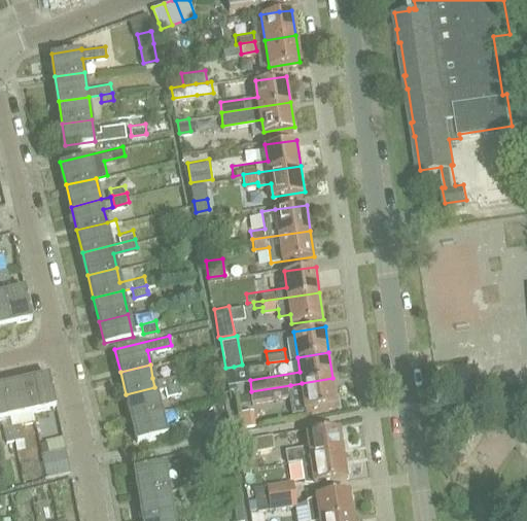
[(225,368),(224,368),(227,382),(236,380),(234,367),(225,368)]
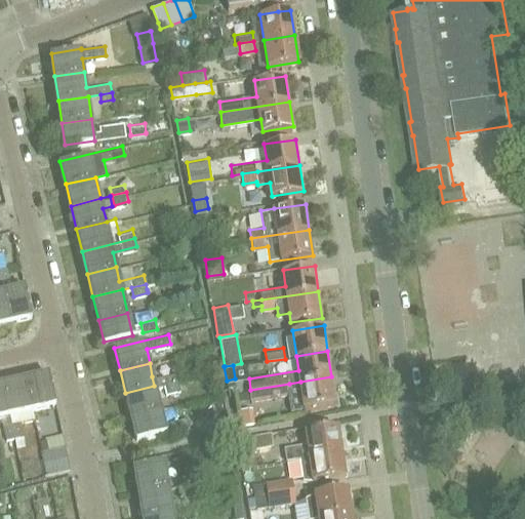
[(165,383),(178,380),(175,370),(162,373),(165,383)]
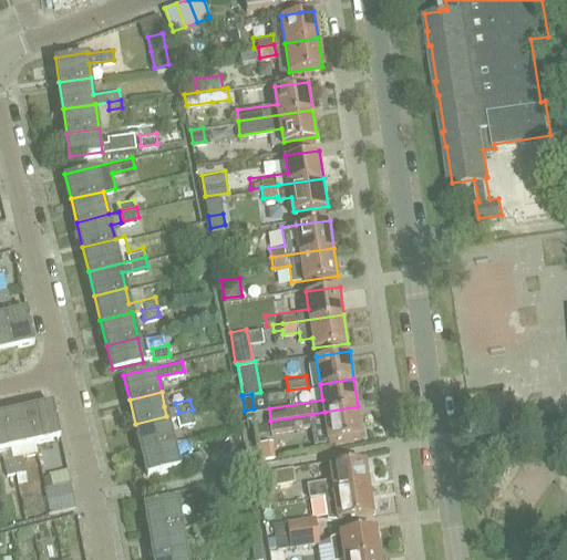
[(358,406),(325,412),(328,439),(362,434),(358,406)]
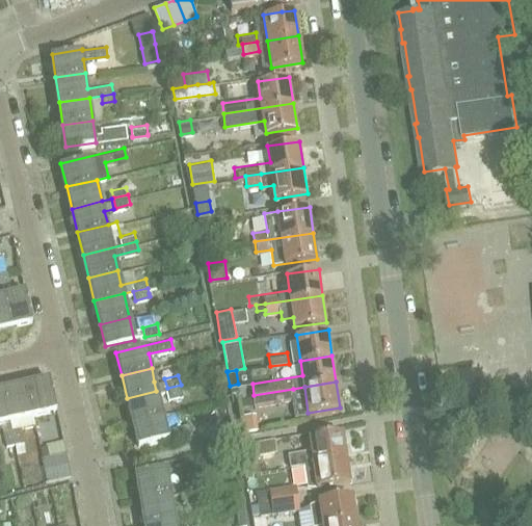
[(127,398),(133,421),(162,414),(159,400),(191,392),(189,383),(181,385),(167,388),(156,391),(127,398)]
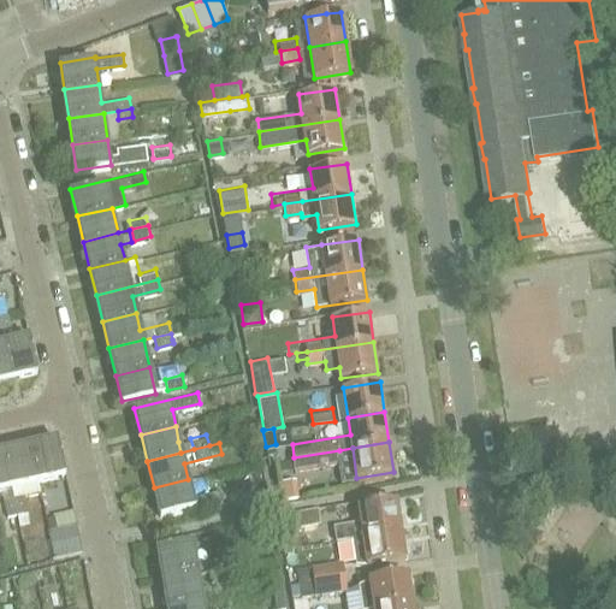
[(339,450),(294,457),(296,468),(341,461),(339,450)]
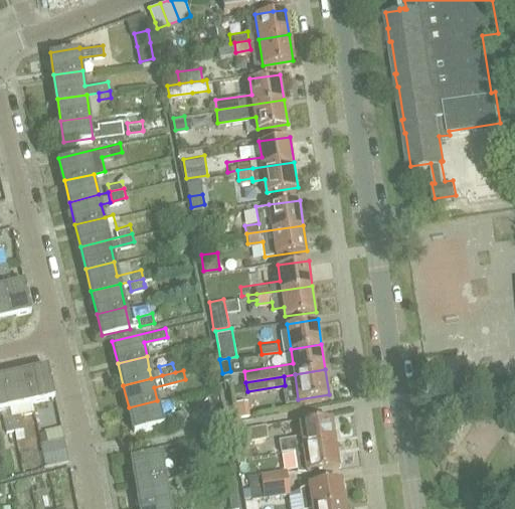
[(23,385),(0,391),(0,414),(29,407),(23,385)]
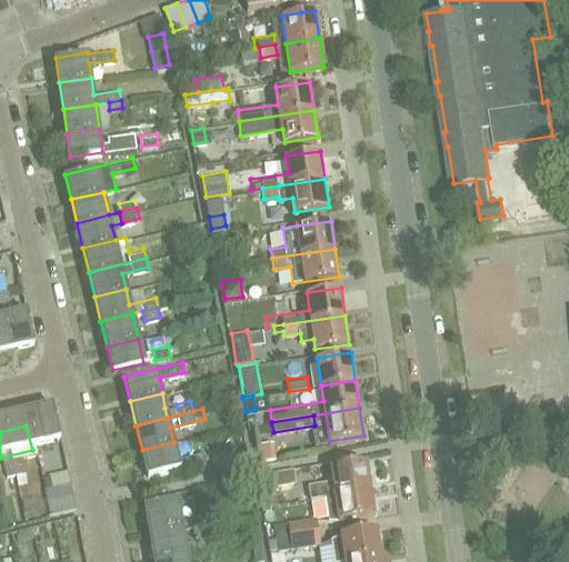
[(177,458),(173,442),(142,450),(148,474),(179,467),(190,463),(207,459),(205,450),(188,454),(177,458)]
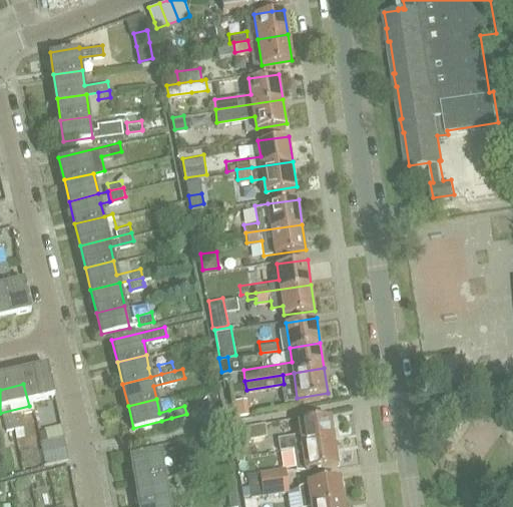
[(29,406),(0,413),(0,434),(34,426),(29,406)]
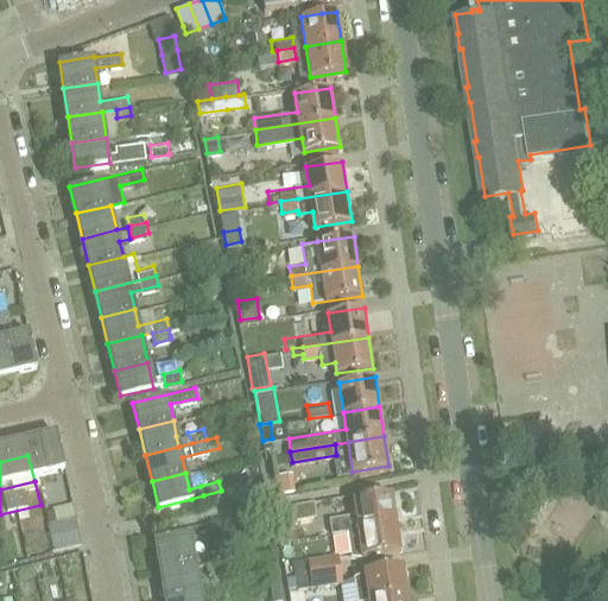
[(331,531),(348,529),(397,520),(393,505),(396,505),(396,494),(393,495),(392,492),(354,499),(356,512),(346,514),(329,517),(331,531)]
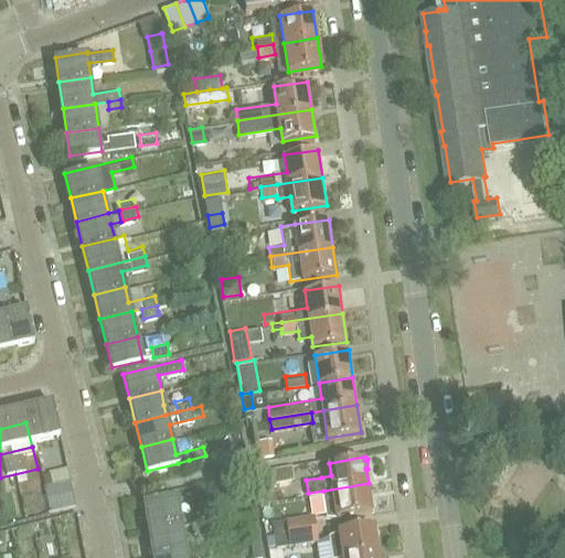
[(292,473),(290,462),(256,469),(258,480),(292,473)]
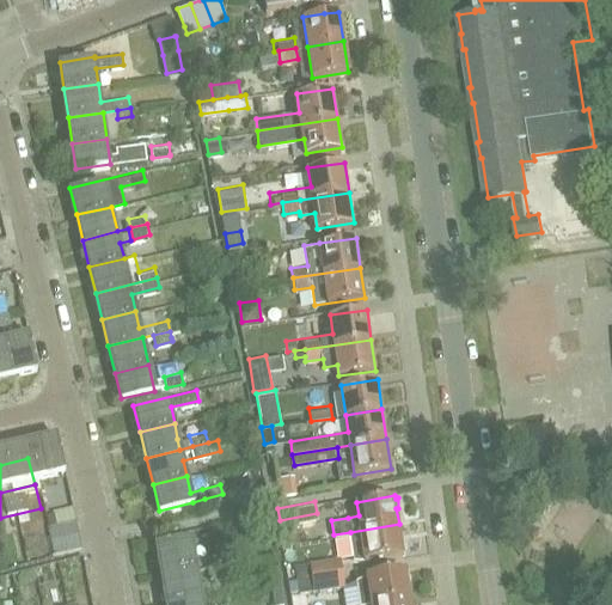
[(41,508),(0,518),(0,532),(2,543),(47,531),(41,508)]
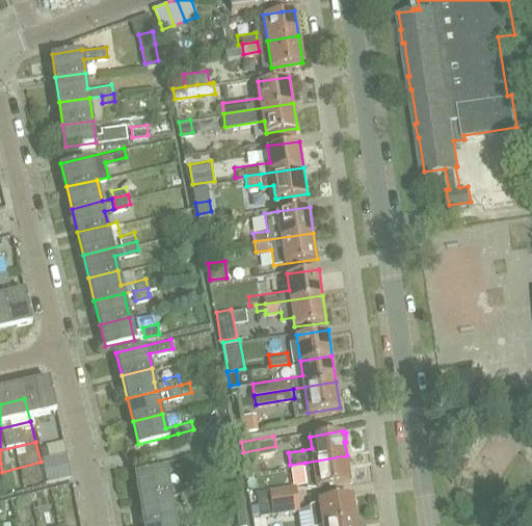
[(349,469),(347,455),(304,463),(308,484),(317,485),(317,487),(351,481),(350,478),(352,478),(351,469),(349,469)]
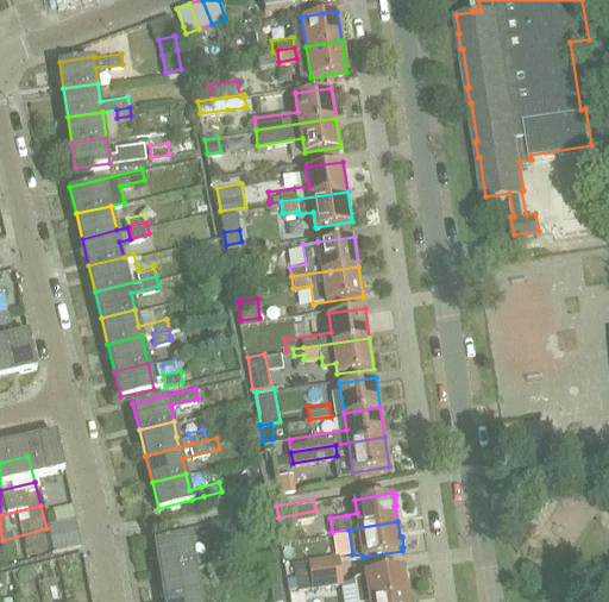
[(46,528),(2,540),(8,564),(52,552),(46,528)]
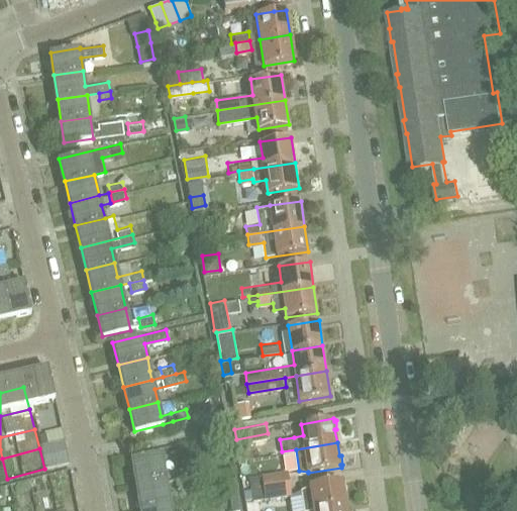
[(136,483),(165,478),(161,452),(131,457),(136,483)]
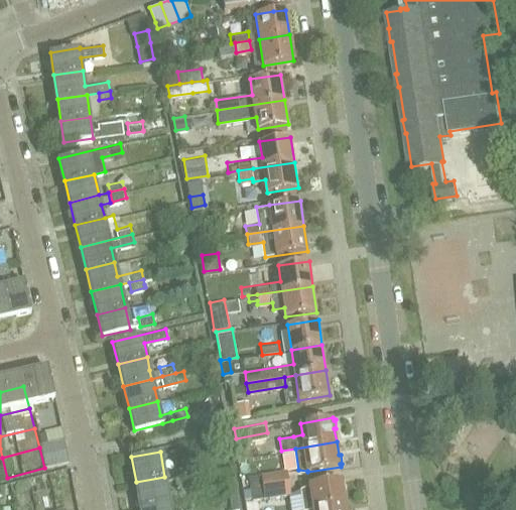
[(172,467),(174,476),(188,474),(186,465),(172,467)]
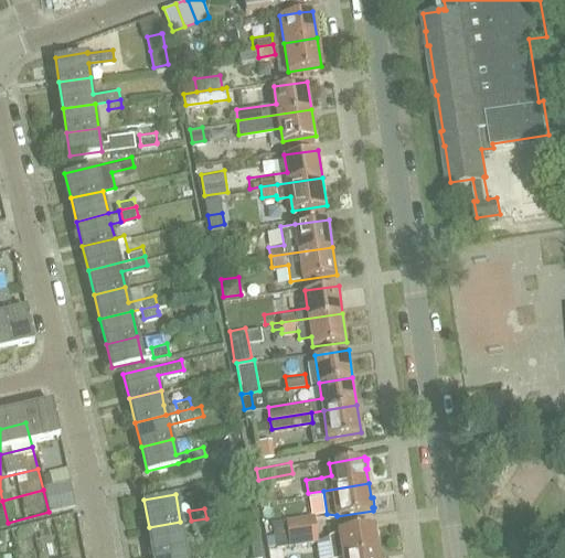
[(49,512),(8,523),(13,544),(54,534),(49,512)]
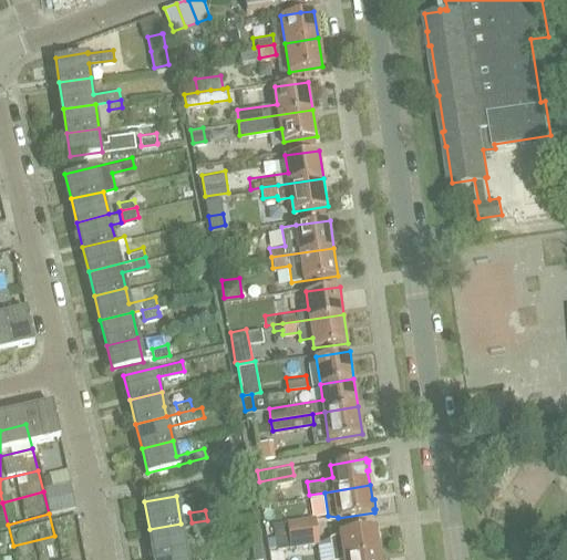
[(275,535),(318,528),(316,515),(272,521),(275,535)]
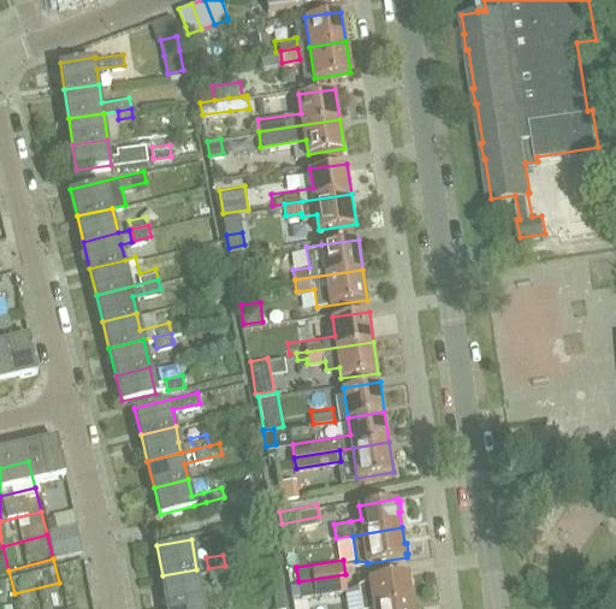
[(225,566),(208,568),(209,579),(226,575),(225,566)]
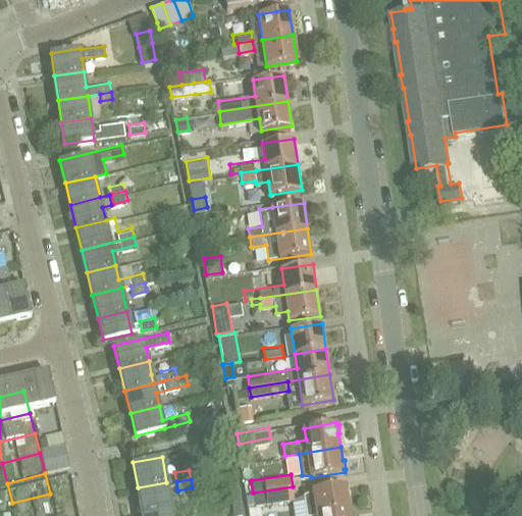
[(228,481),(231,498),(241,496),(238,480),(228,481)]
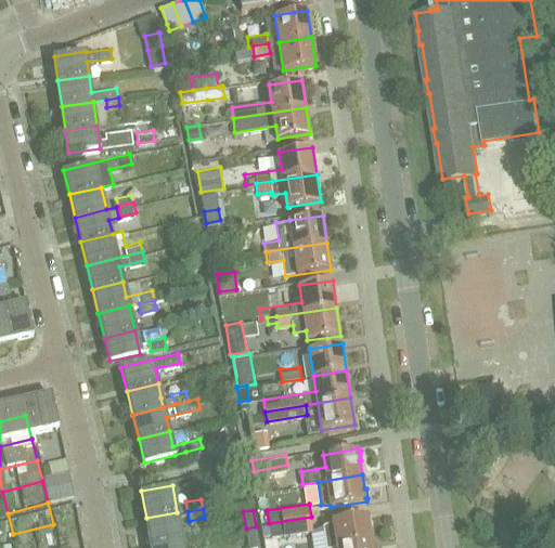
[(182,539),(177,512),(146,518),(151,545),(182,539)]
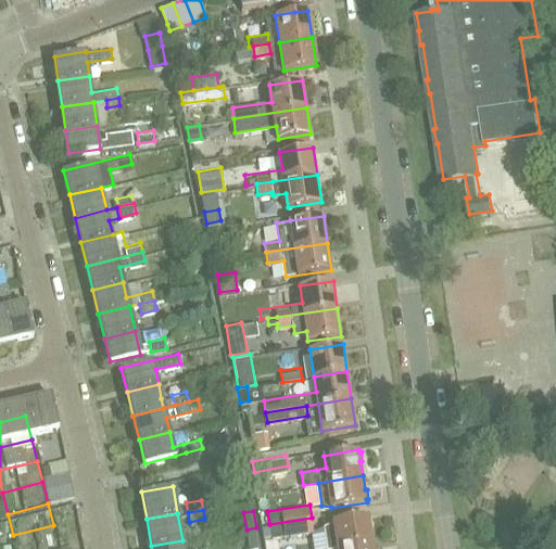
[(337,546),(373,540),(370,527),(374,527),(371,518),(369,518),(369,514),(333,520),(333,523),(325,525),(328,548),(337,546)]
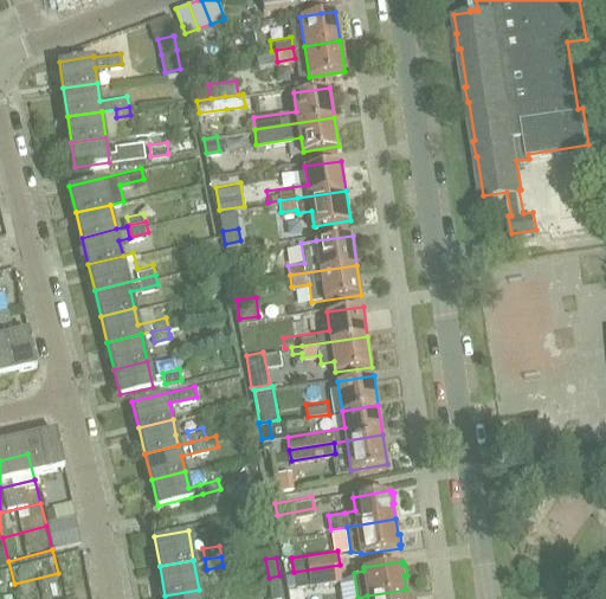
[(294,572),(284,573),(287,584),(296,583),(296,585),(342,578),(340,565),(294,572)]
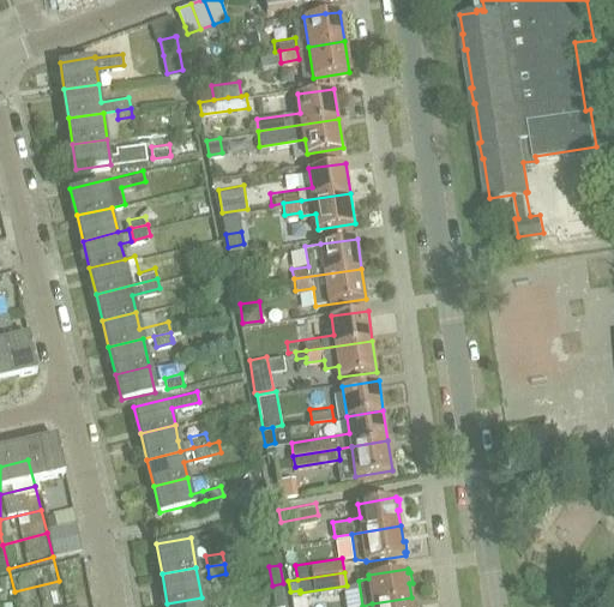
[(59,581),(14,592),(18,606),(54,606),(65,605),(59,581)]
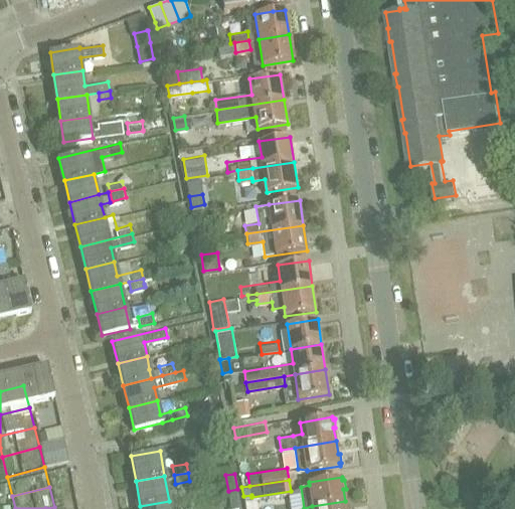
[(237,489),(228,491),(230,506),(239,505),(237,489)]
